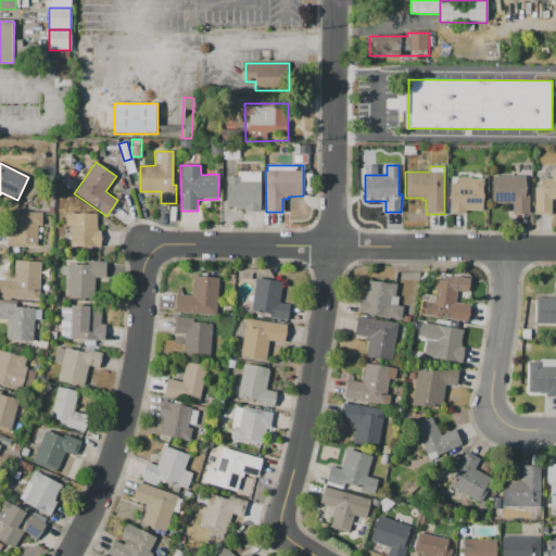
[(555,167),(555,199),(552,199),(552,215),(534,215),(534,187),(541,187),(541,178),(553,178),(553,167),(555,167)]
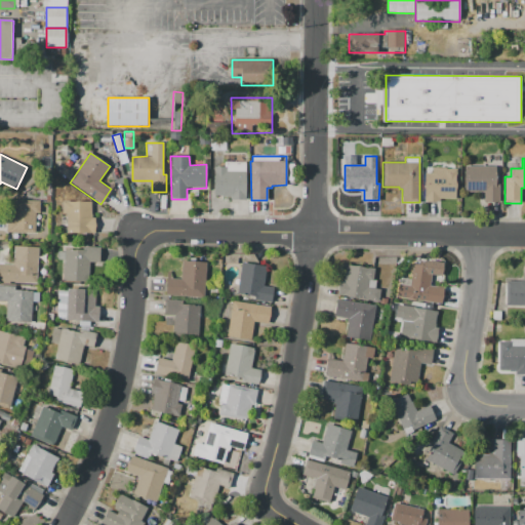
[(246,199),(230,200),(230,196),(214,196),(214,167),(224,167),(224,161),(245,161),(246,199)]
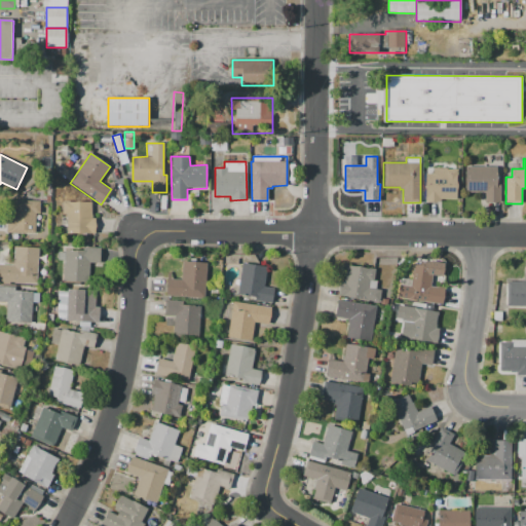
[(500,202),(485,201),(485,192),(465,192),(465,166),(497,166),(497,184),(500,184),(500,202)]
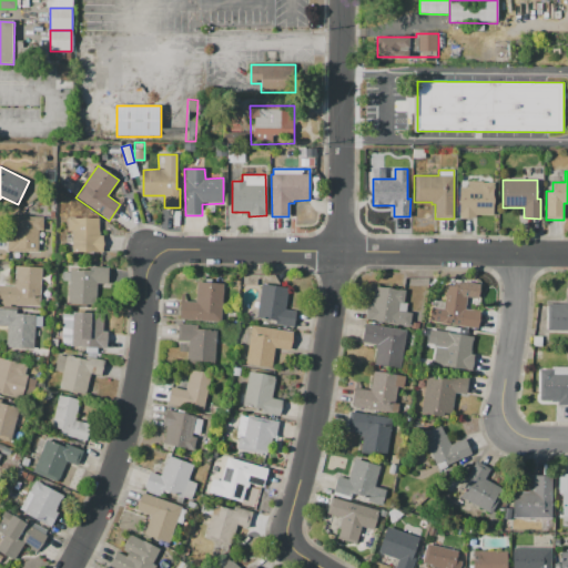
[(493,215),(475,214),(475,217),(459,217),(459,186),(468,186),(468,182),(493,182),(493,215)]
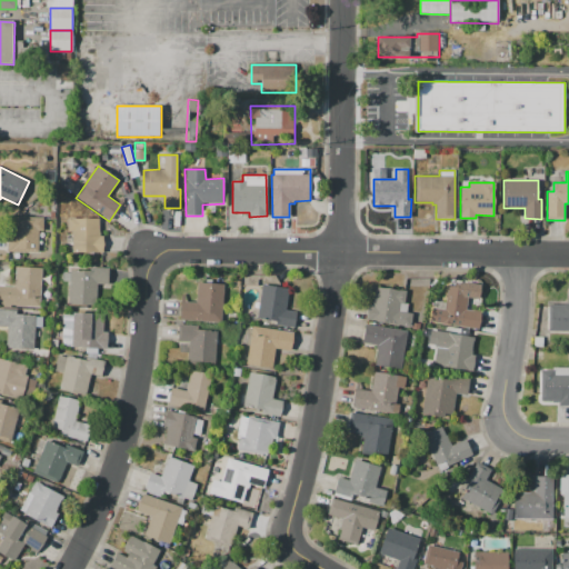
[(7,251),(8,237),(12,237),(13,216),(43,217),(42,230),(38,230),(37,253),(7,251)]
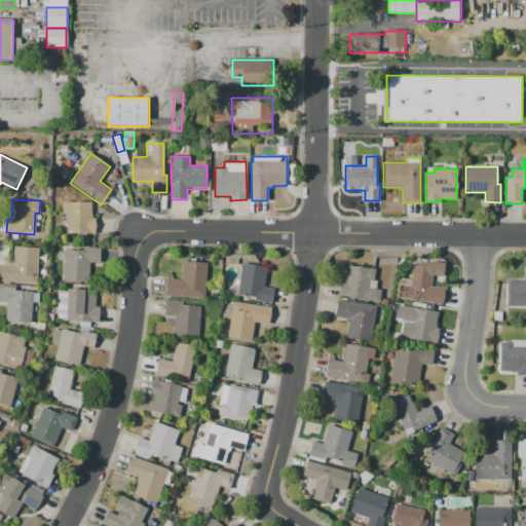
[(63,201),(90,201),(90,215),(92,215),(92,219),(95,219),(95,233),(67,233),(67,213),(63,213),(63,201)]
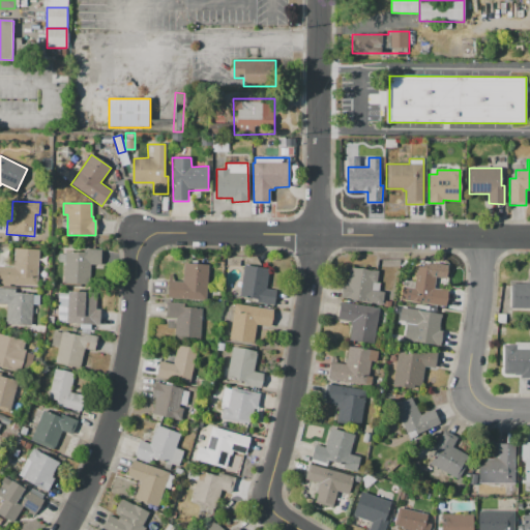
[(0,284),(0,266),(11,266),(11,263),(15,263),(16,248),(39,249),(37,286),(0,284)]
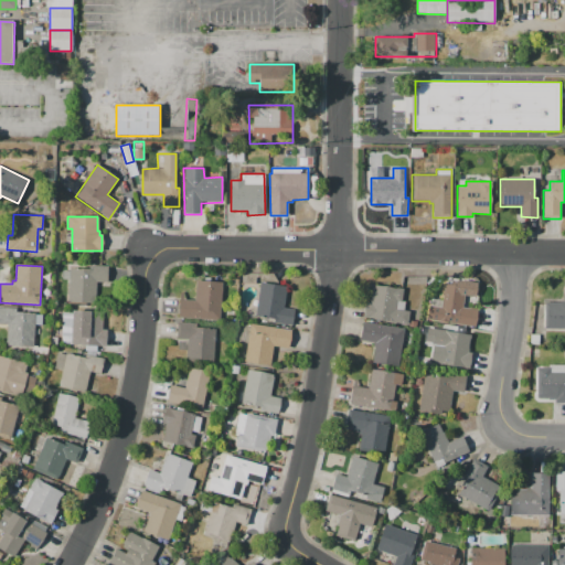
[(68,301),(71,268),(89,269),(89,265),(108,266),(107,283),(96,283),(95,302),(68,301)]
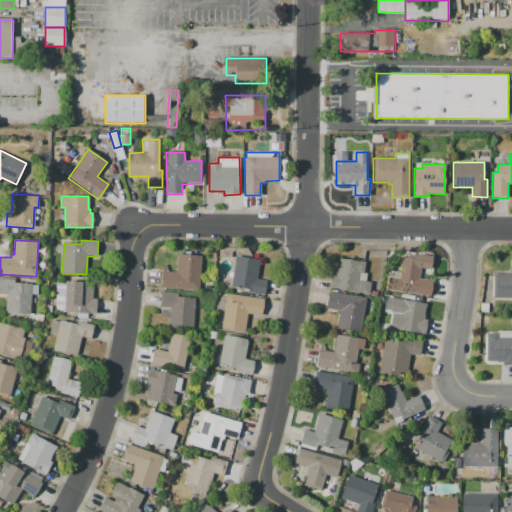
[(386,289),(388,276),(390,277),(391,271),(401,273),(403,257),(407,257),(407,254),(412,255),(412,253),(416,254),(416,253),(431,255),(429,268),(420,267),(418,278),(432,280),(429,295),(386,289)]
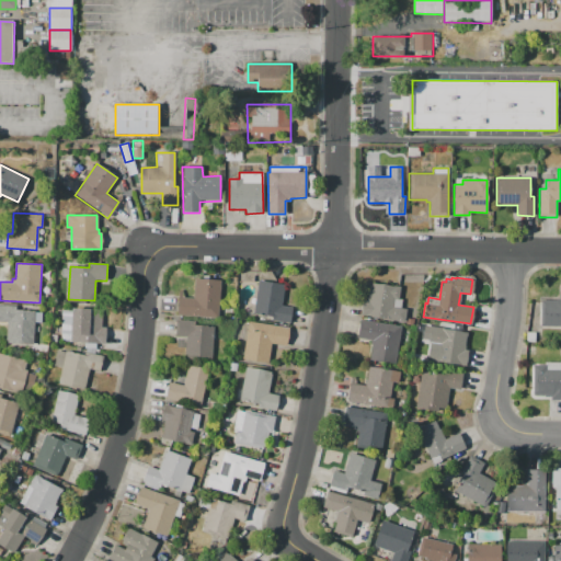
[(220,281),(218,319),(176,317),(179,290),(183,290),(182,297),(194,298),(195,278),(220,281)]
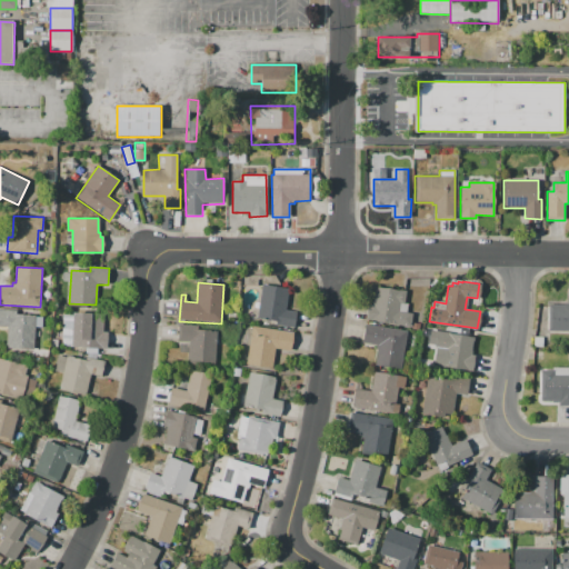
[(295,329),(275,326),(275,320),(257,318),(262,285),(289,288),(286,310),(297,311),(295,329)]
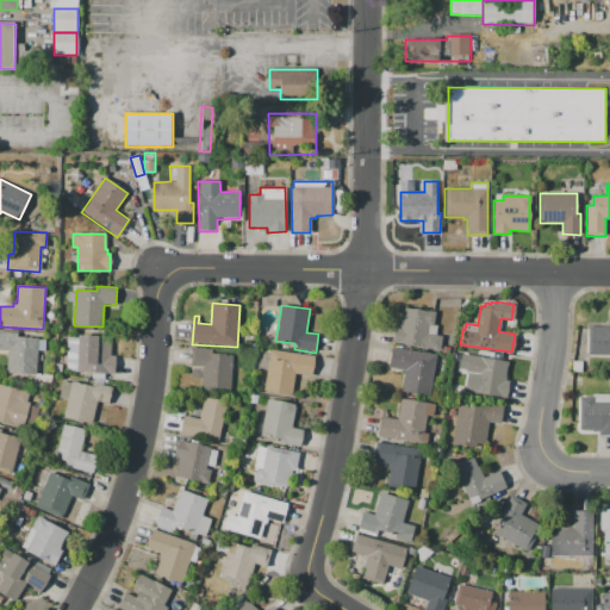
[(392,342),(394,324),(399,325),(402,307),(435,312),(434,325),(439,325),(436,335),(442,336),(441,349),(392,342)]
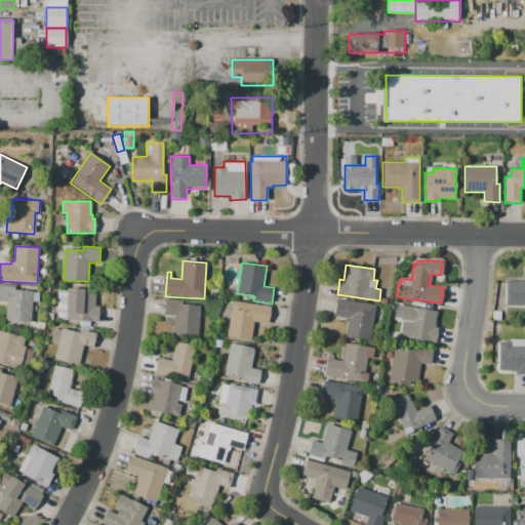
[(524,306),(506,306),(506,278),(524,278),(524,306)]
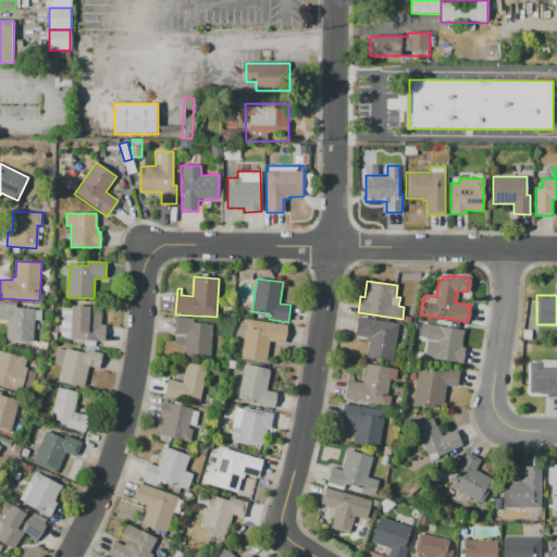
[(41,310),(41,321),(34,320),(33,343),(7,342),(8,320),(0,319),(0,301),(16,302),(16,307),(35,308),(35,310),(41,310)]
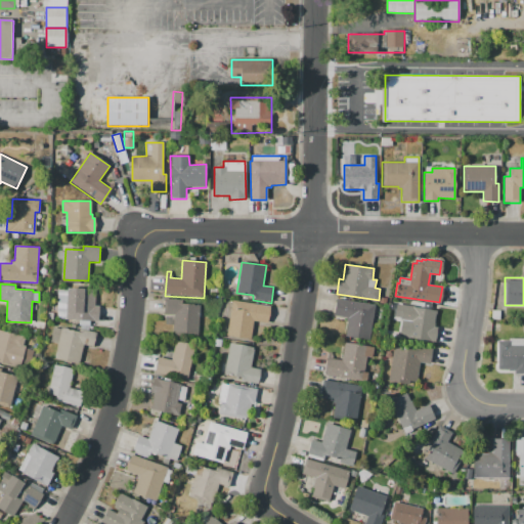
[(68,288),(95,290),(94,306),(99,306),(98,320),(66,319),(68,288)]
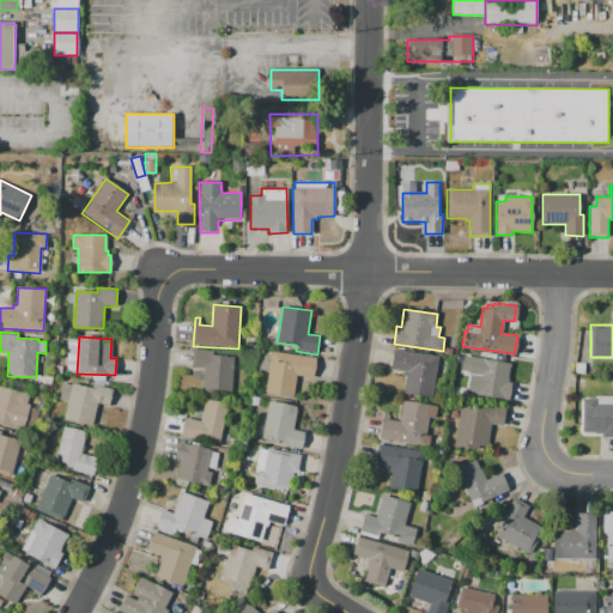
[(193,350),(212,351),(212,354),(234,356),(231,394),(201,392),(204,368),(192,366),(193,350)]
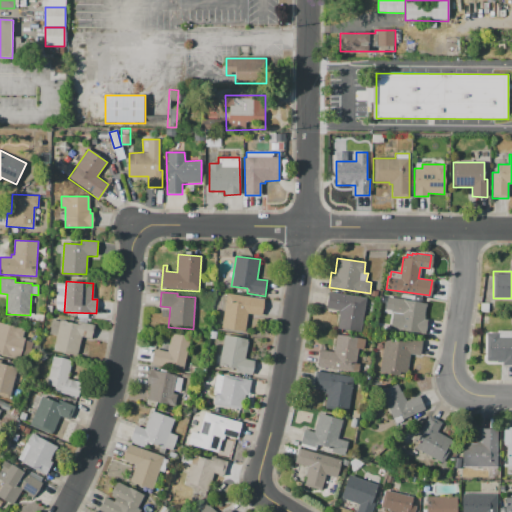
[(330,292),(367,297),(362,332),(337,329),(340,310),(327,308),(330,292)]
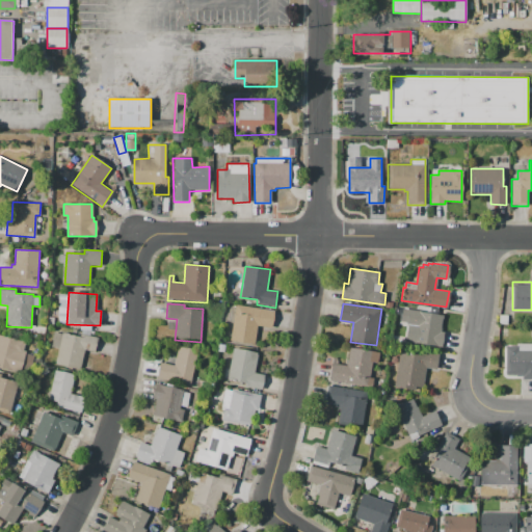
[(235,304),(274,311),(272,327),(257,325),(255,345),(230,342),(235,304)]
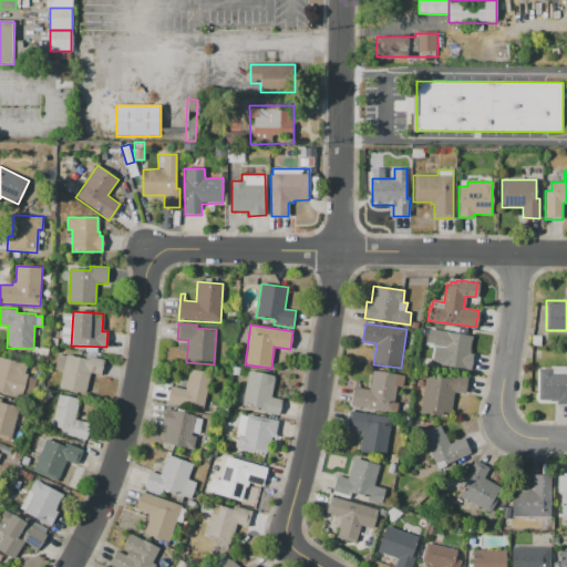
[(429,329),(472,334),(470,352),(473,353),(471,370),(433,364),(435,347),(426,346),(429,329)]
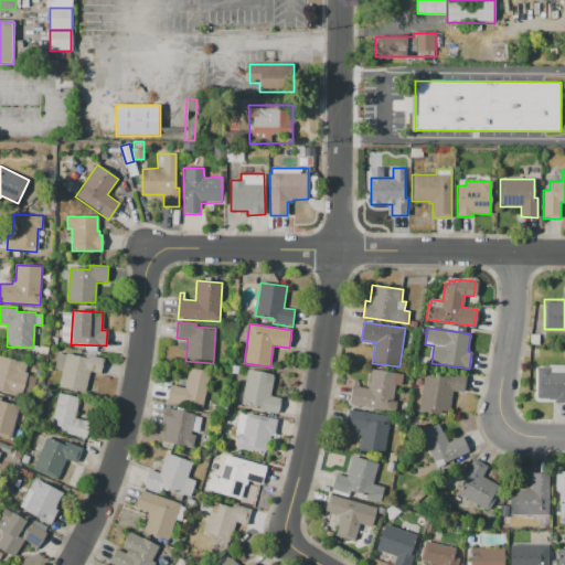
[(85,393),(59,387),(62,370),(54,368),(57,353),(65,354),(66,353),(84,358),(85,354),(104,359),(99,374),(89,372),(85,393)]
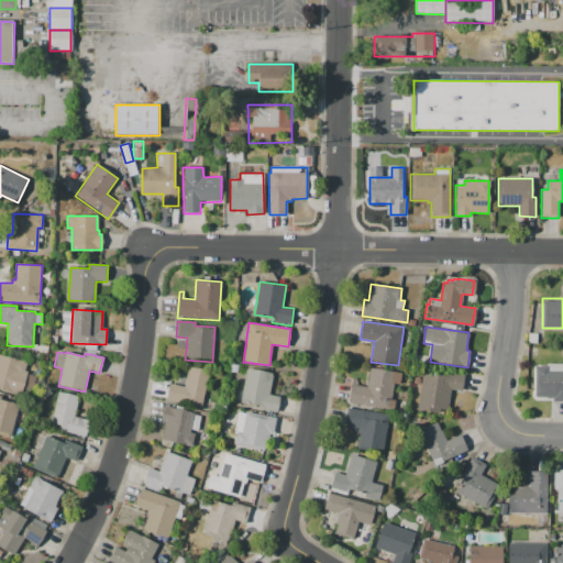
[(0,389),(0,354),(28,362),(25,371),(28,371),(26,373),(37,376),(33,389),(24,387),(21,396),(0,389)]
